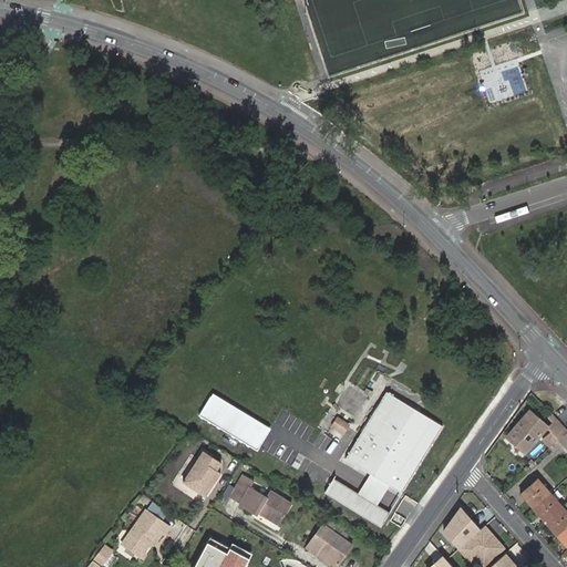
[(442,424),(382,389),(340,460),(363,474),(354,491),(329,475),(320,493),(383,529),(389,522),(398,528),(418,502),(400,492),(442,424)]
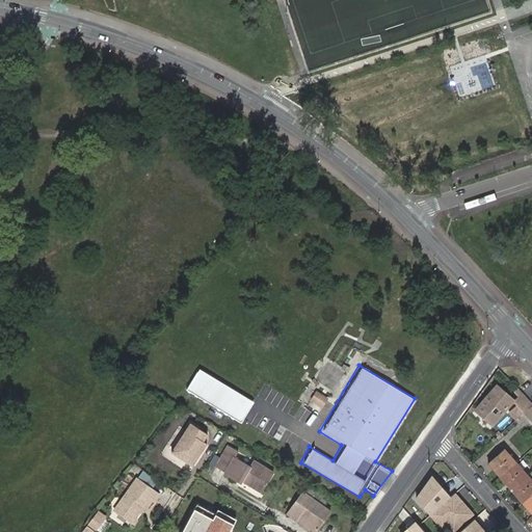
[(242,422),(255,401),(198,368),(186,389),(242,422)]
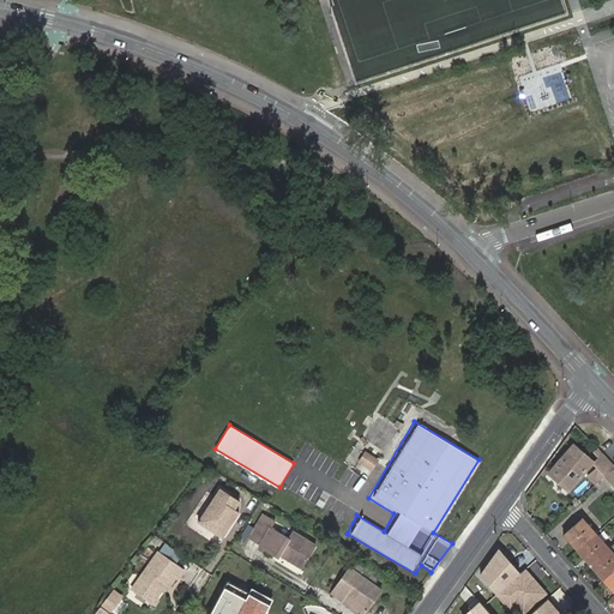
[(566,489),(589,462),(571,446),(548,475),(566,489)]
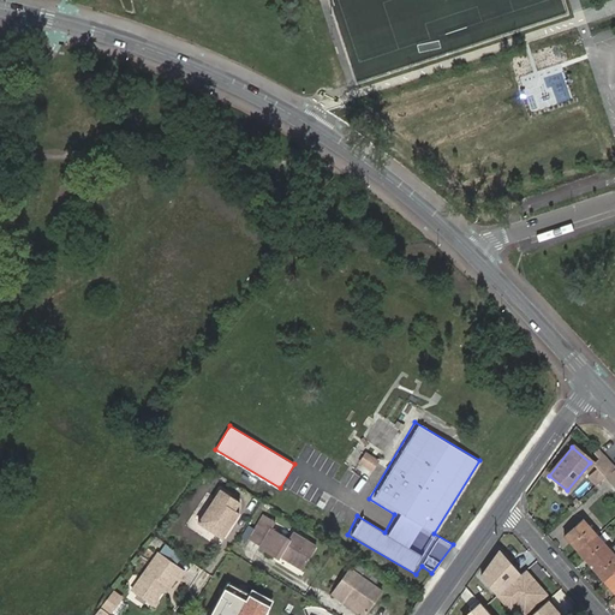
[(358,463),(374,471),(380,459),(365,451),(358,463)]
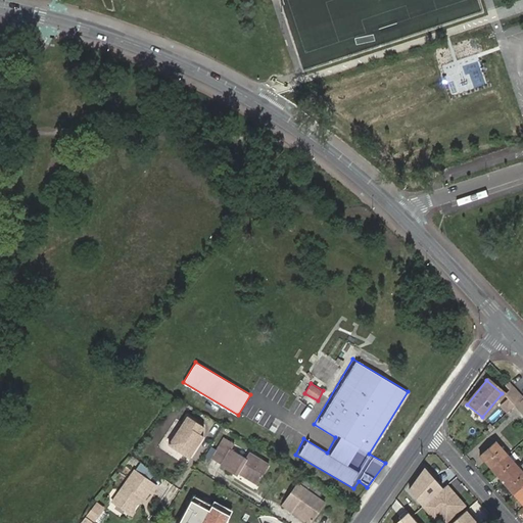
[(502,410),(506,415),(515,408),(522,398),(522,397),(509,383),(506,385),(511,391),(507,396),(511,400),(502,410)]
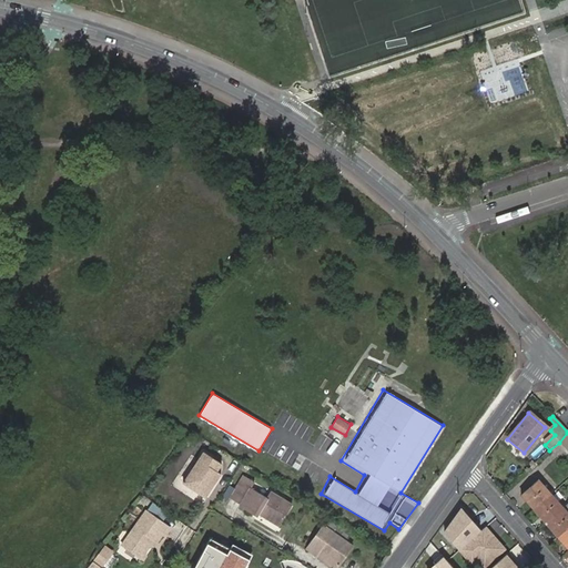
[(214,482),(216,483),(222,474),(217,470),(223,463),(205,452),(184,483),(206,497),(213,488),(211,487),(214,482)]
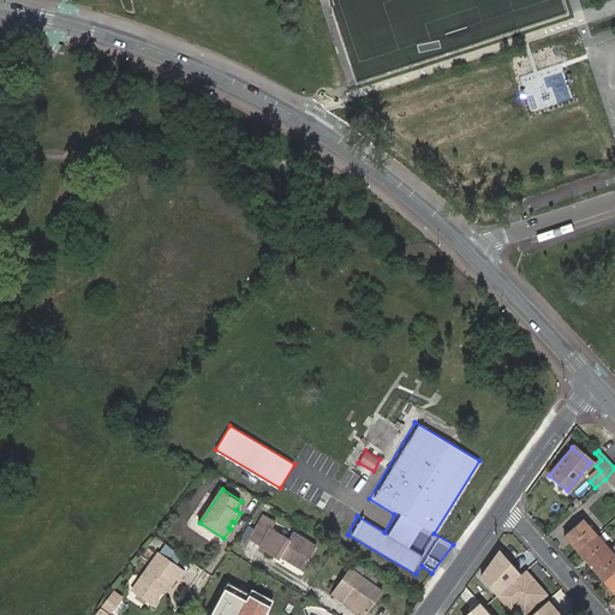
[(286,554),(284,556),(302,568),(316,545),(293,532),(290,537),(273,527),(276,521),(266,515),(250,539),(261,545),(261,548),(278,559),(280,554),(282,551),(286,554)]
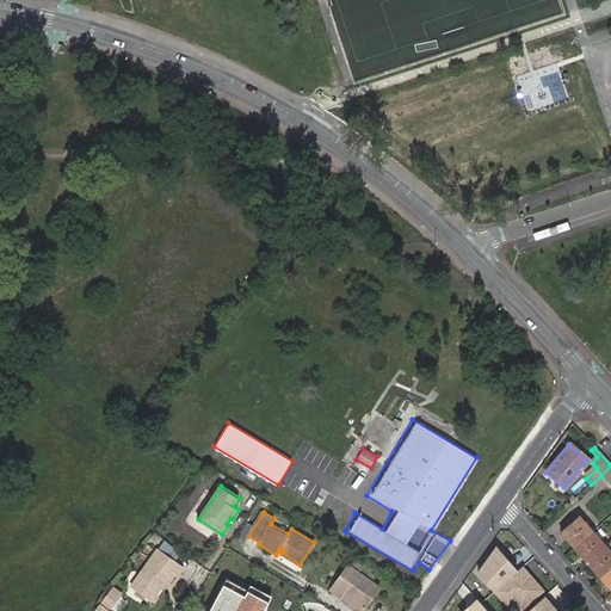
[(574,548),(592,532),(579,517),(561,532),(574,548)]
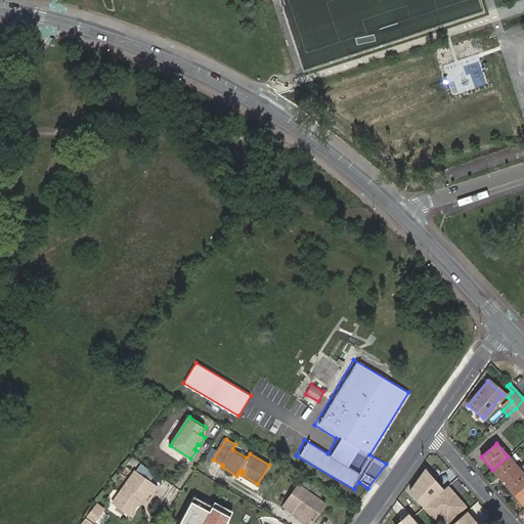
[(504,482),(519,469),(508,456),(492,470),(504,482)]
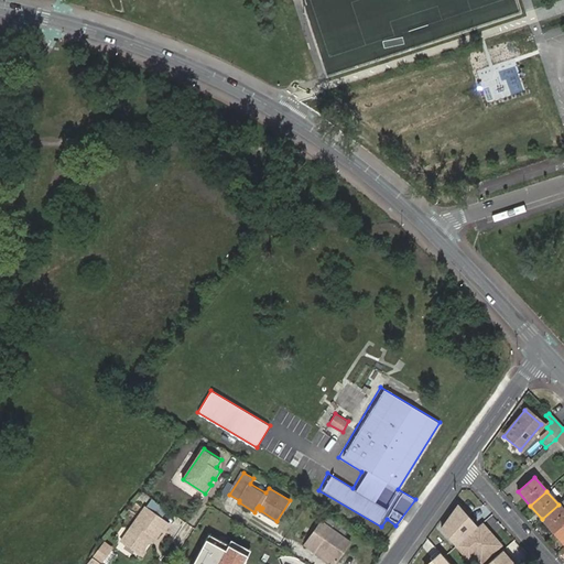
[(477,527),(456,503),(438,528),(472,563),(481,563),(503,544),(483,523),(477,527)]
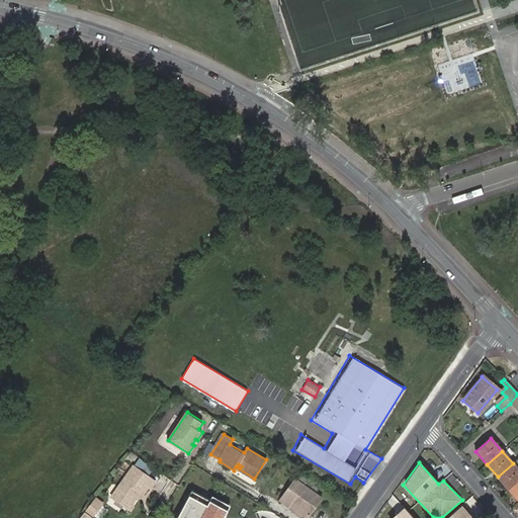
[(517,481),(517,468),(513,463),(498,477),(497,478),(500,481),(501,481),(509,489),(517,481)]
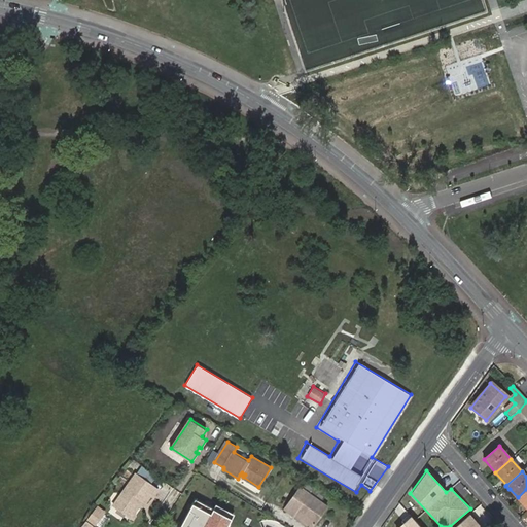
[(115,505),(133,518),(141,506),(141,504),(144,500),(147,502),(148,503),(153,496),(155,498),(161,491),(139,475),(115,505)]
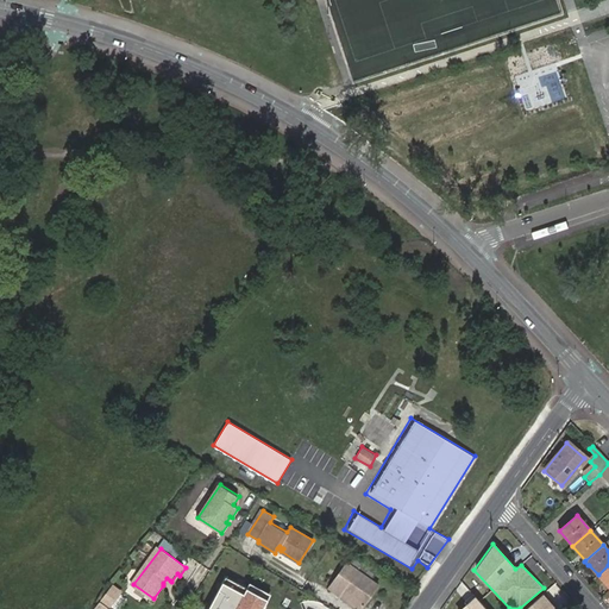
[(350,596),(363,606),(377,585),(371,581),(377,572),(353,554),(330,588),(347,600),(350,596)]
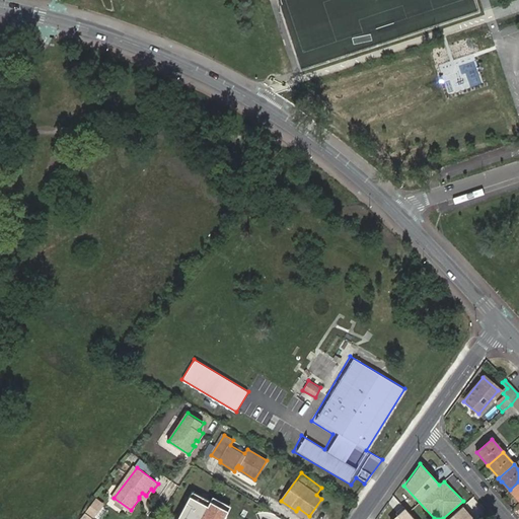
[(518,500),(518,482),(510,490),(518,500)]
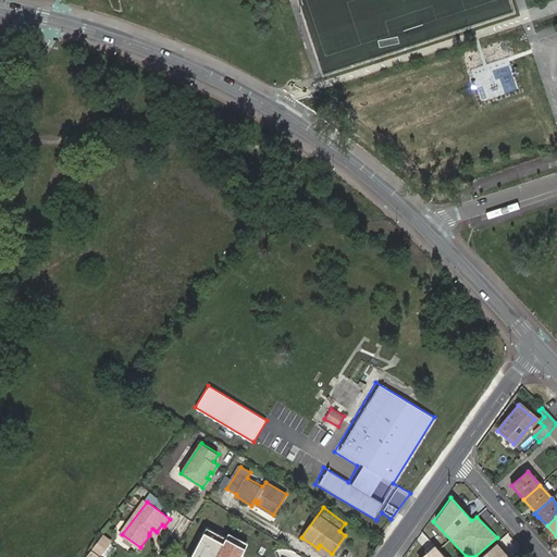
[(149,535),(140,547),(144,549),(156,531),(152,529),(149,533),(149,535)]
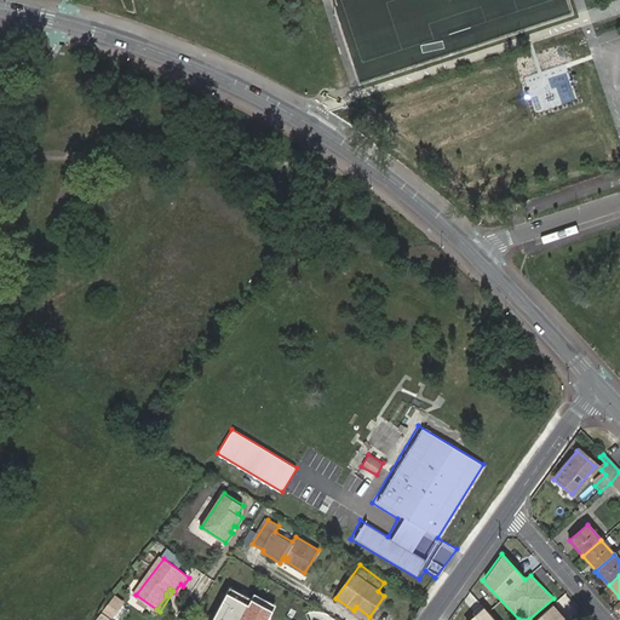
[(250,604),(228,592),(211,619),(269,619),(277,604),(256,592),(250,604)]
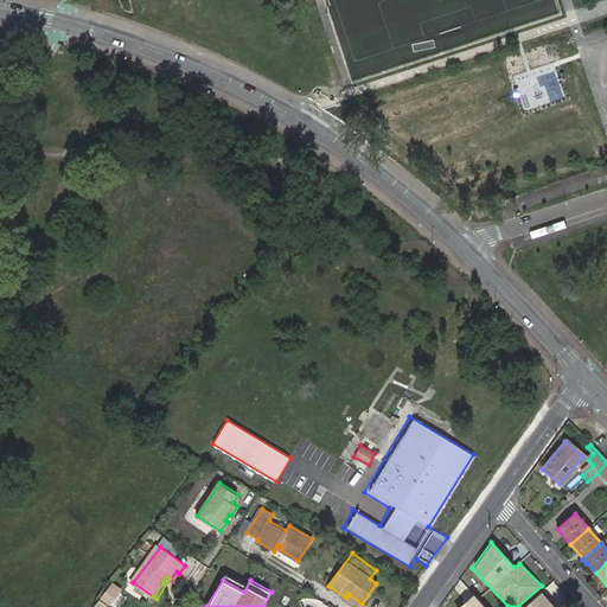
[(109,585),(98,599),(107,605),(117,590),(109,585)]
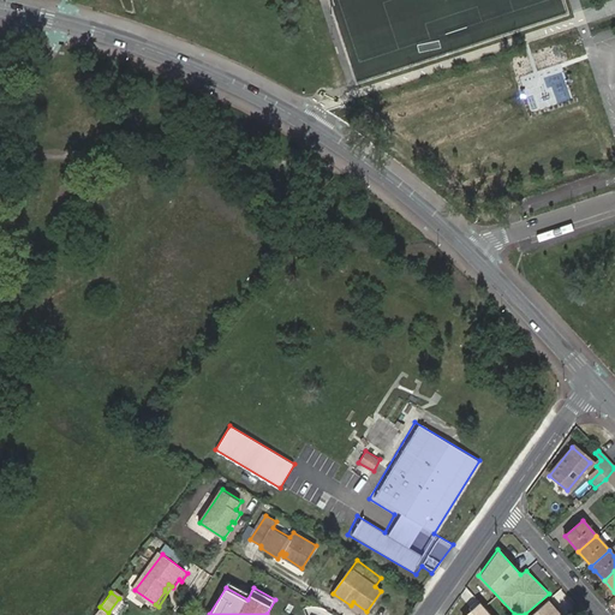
[(561,614),(548,598),(526,614),(561,614)]
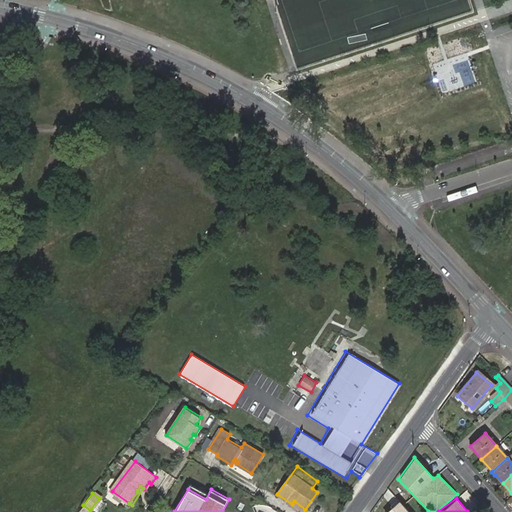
[(408,511),(398,500),(383,511),(408,511)]
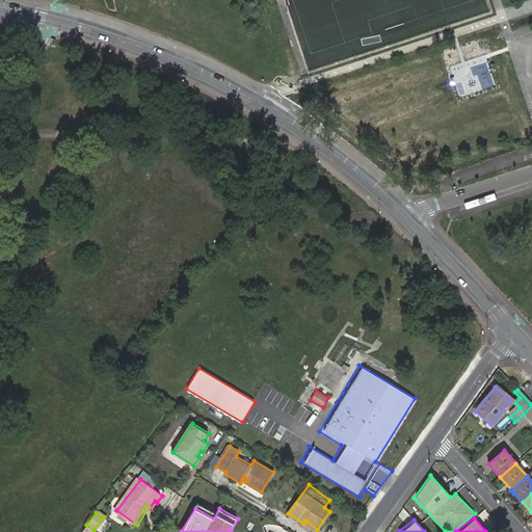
[(314,531),(315,531),(317,529),(306,521),(303,524),(314,531)]
